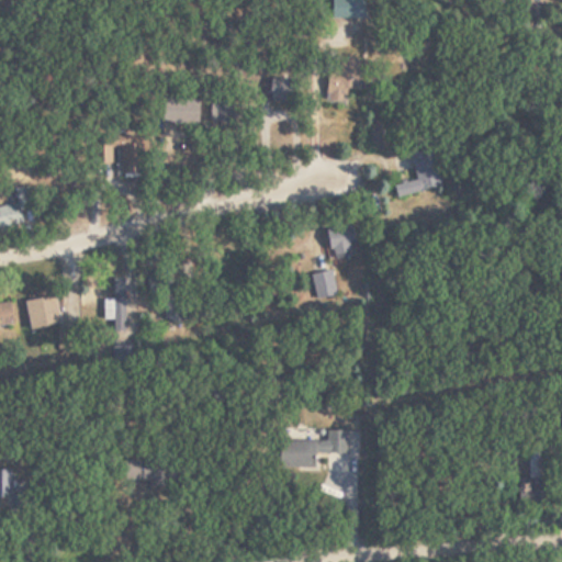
[(362,0),(330,0),(330,18),(363,18),(362,0)]
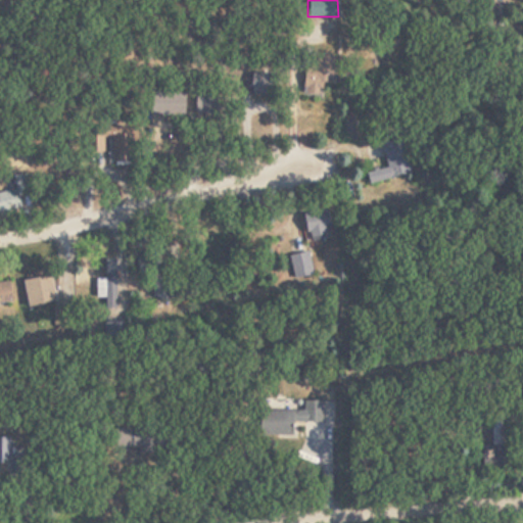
[(336,89),(336,56),(307,56),(307,89),(336,89)]
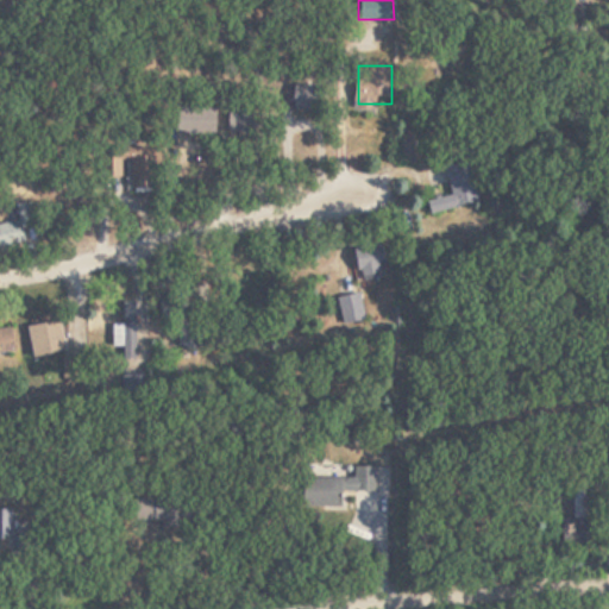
[(292,111),(313,111),(313,85),(292,85),(292,111)]
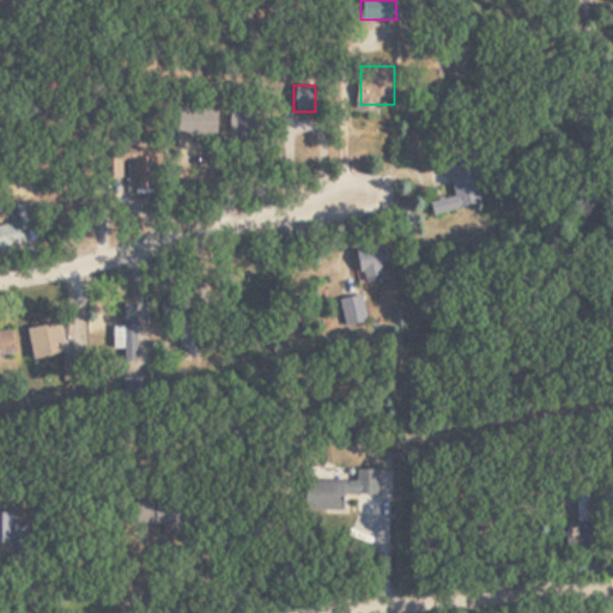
[(214,134),(214,109),(176,109),(176,134),(214,134)]
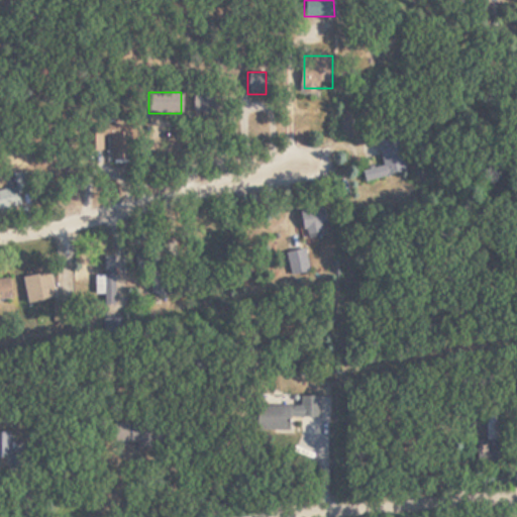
[(192,112),(213,113),(213,93),(192,92),(192,112)]
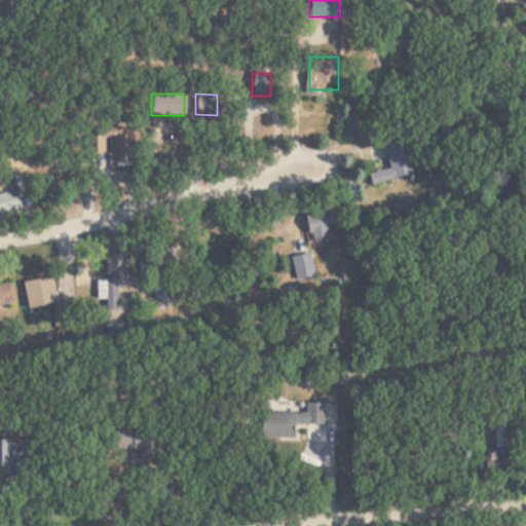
[(106,151),(107,166),(130,166),(130,136),(101,136),(101,151),(106,151)]
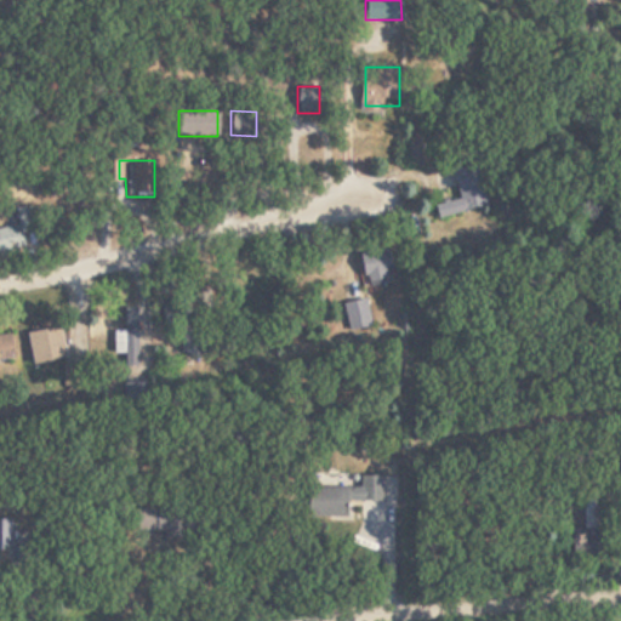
[(434,204),(437,217),(486,208),(478,164),(454,169),(459,199),(434,204)]
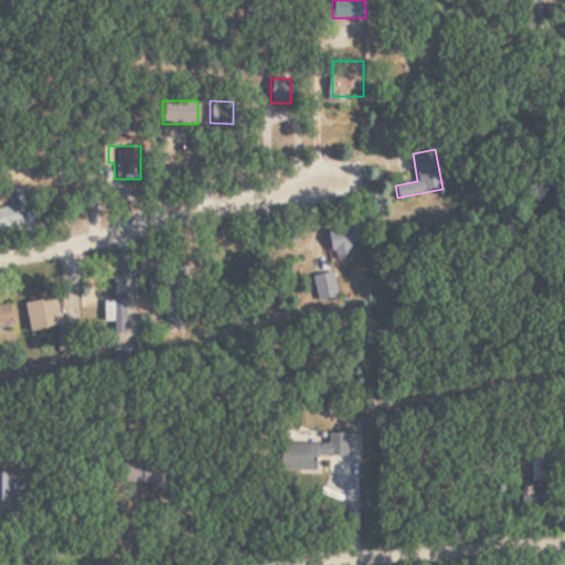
[(0,227),(20,227),(19,209),(30,208),(29,191),(16,192),(17,209),(0,209),(0,227)]
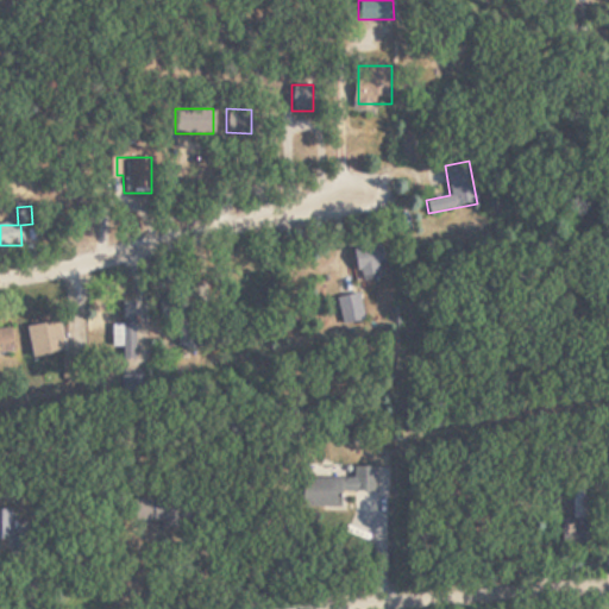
[(358,281),(384,276),(378,244),(352,249),(358,281)]
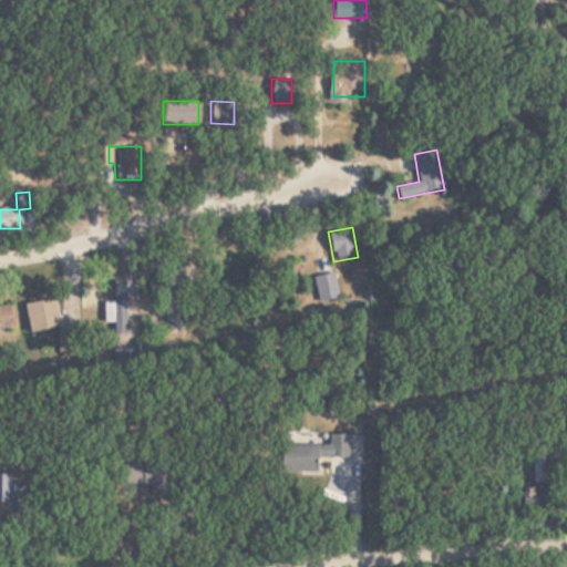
[(318,302),(338,299),(333,274),(313,277),(318,302)]
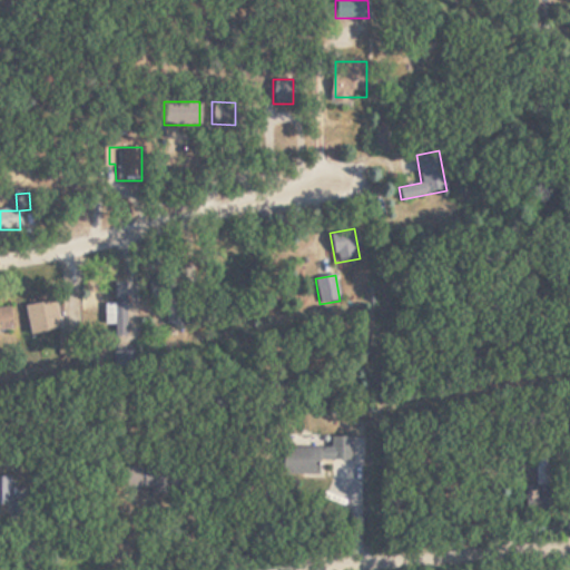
[(105,305),(105,325),(115,325),(115,337),(126,337),(126,283),(115,283),(115,305),(105,305)]
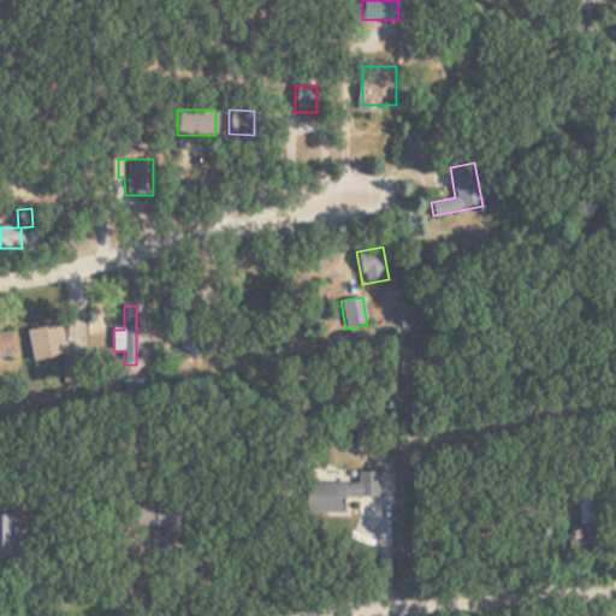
[(63,357),(59,325),(25,330),(30,362),(63,357)]
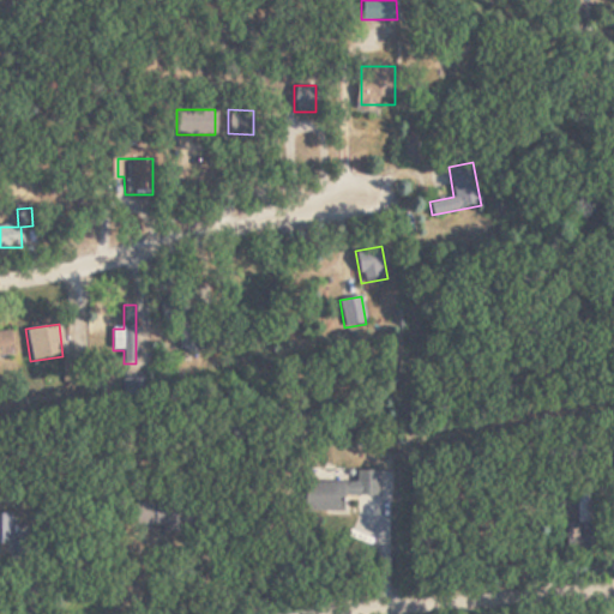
[(0,356),(11,356),(10,332),(0,332),(0,356)]
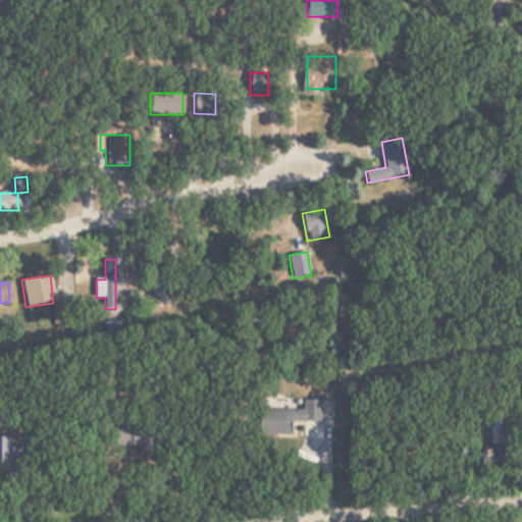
[(301,411),(260,411),(260,437),(291,437),(291,422),(321,423),(321,401),(301,401),(301,411)]
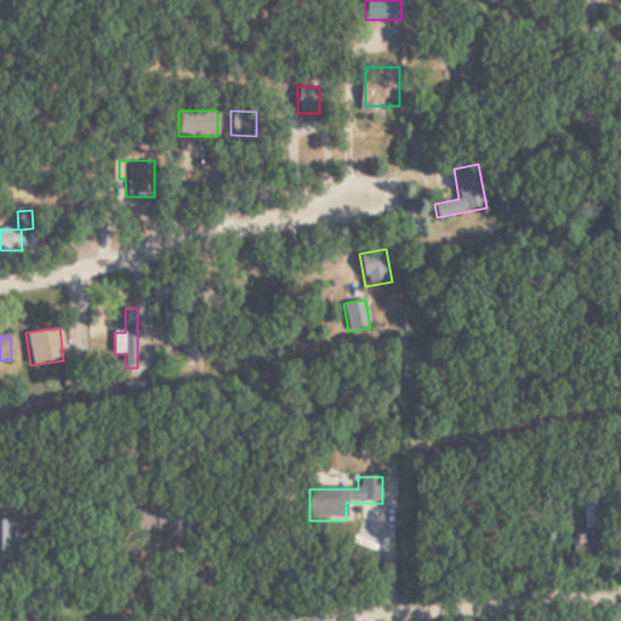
[(584,554),(596,554),(596,495),(584,495),(584,554)]
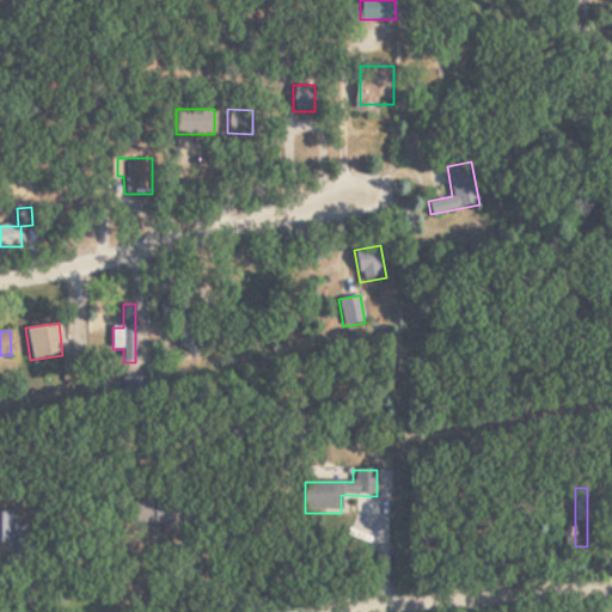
[(177,501),(141,501),(141,525),(177,525),(177,501)]
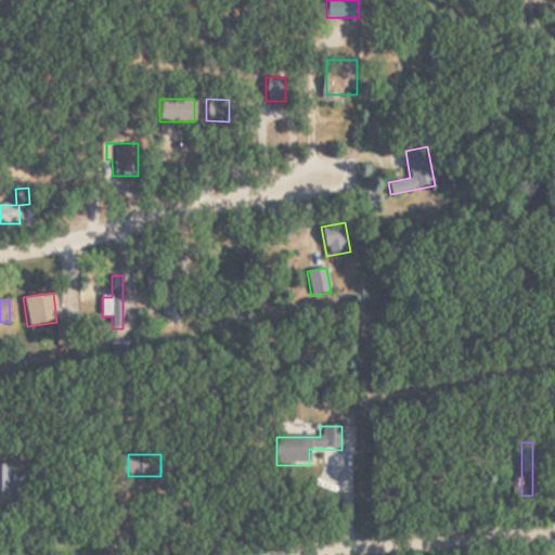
[(0,486),(10,487),(11,465),(0,465),(0,486)]
